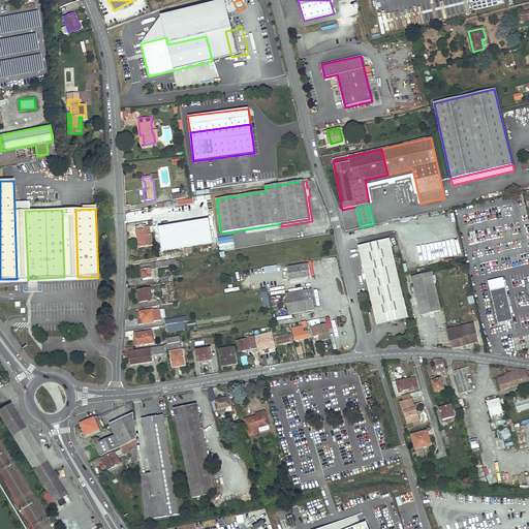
[(78,277),(75,210),(64,210),(67,278),(78,277)]
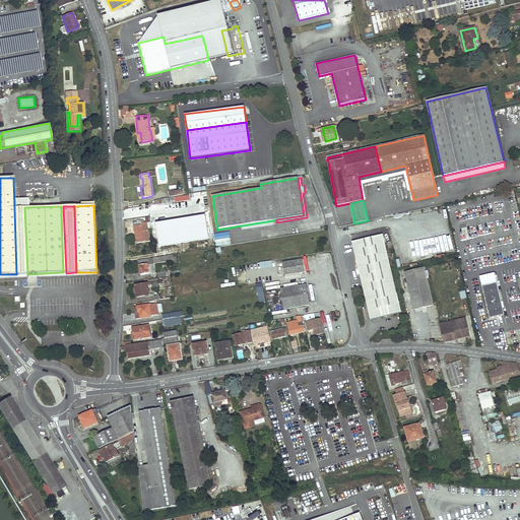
[(24,207),(14,208),(16,274),(27,274),(24,207)]
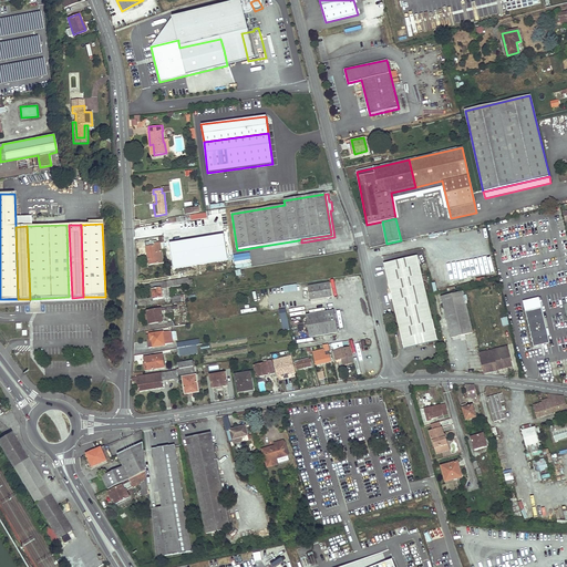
[(163,263),(161,244),(157,244),(156,240),(152,240),(152,241),(146,243),(148,265),(163,263)]
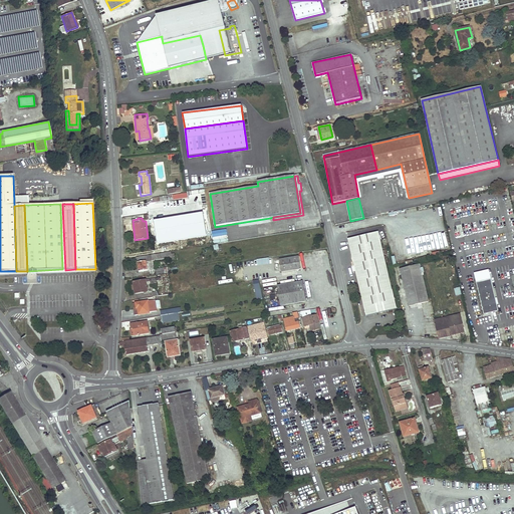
[(270,218),(239,223),(240,228),(271,223),(270,218)]
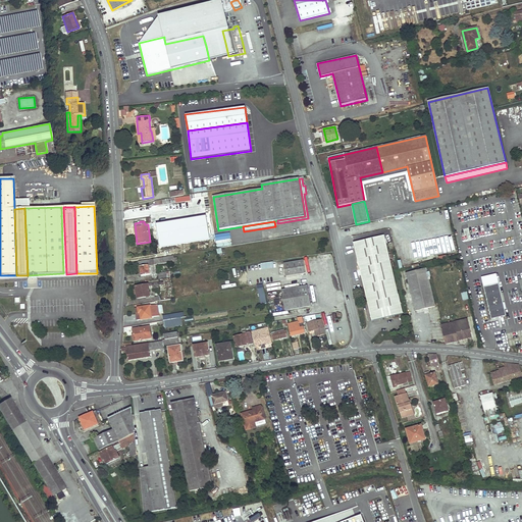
[(471,241),(469,228),(462,230),(463,242),(471,241)]
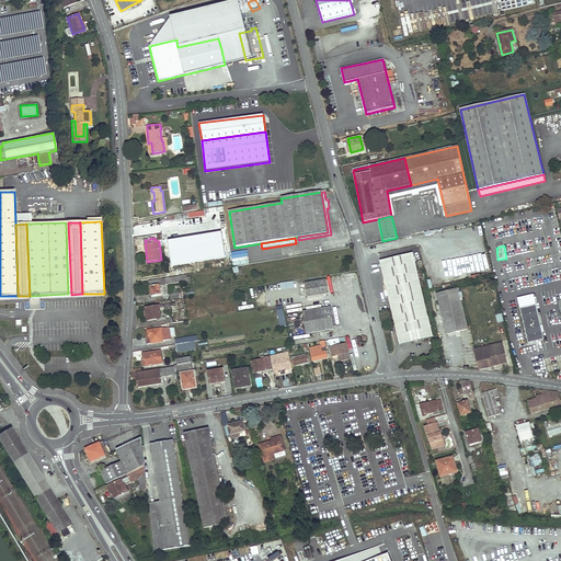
[(232,265),(249,264),(248,251),(231,252),(232,265)]
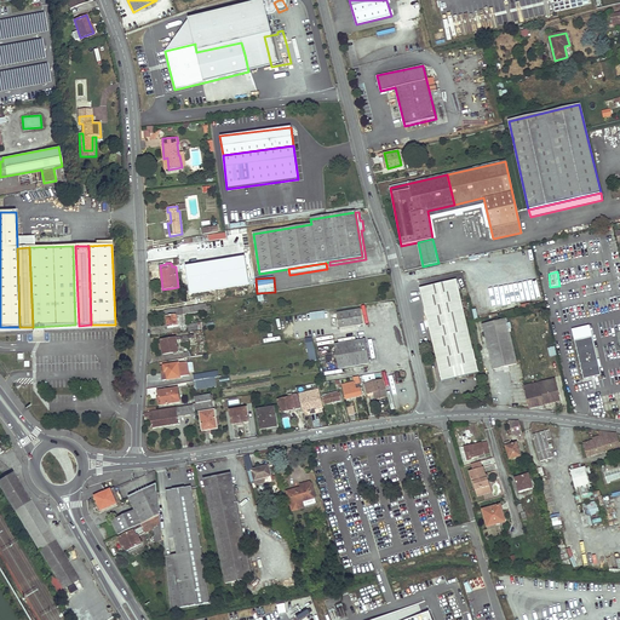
[(478,372),(457,280),(420,288),(442,382),(478,372)]
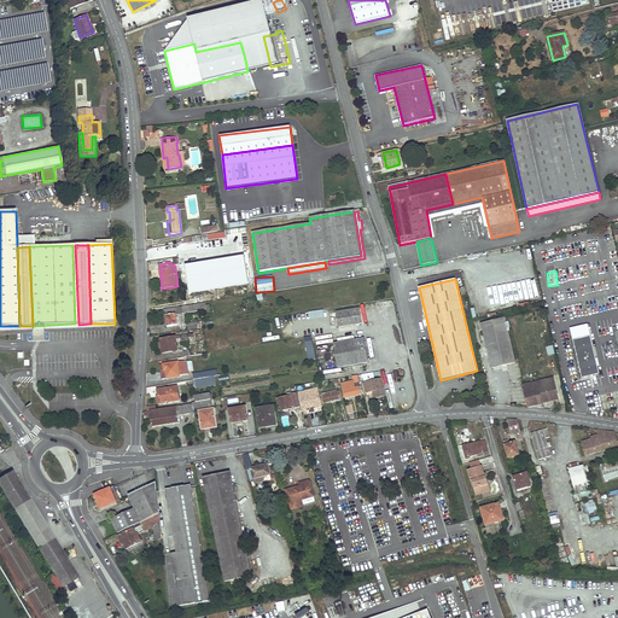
[(178,325),(175,308),(164,309),(167,327),(178,325)]
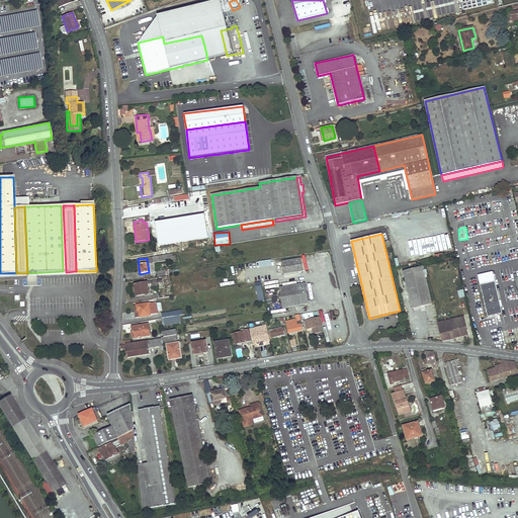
[(303,271),(300,258),(281,261),(283,274),(303,271)]
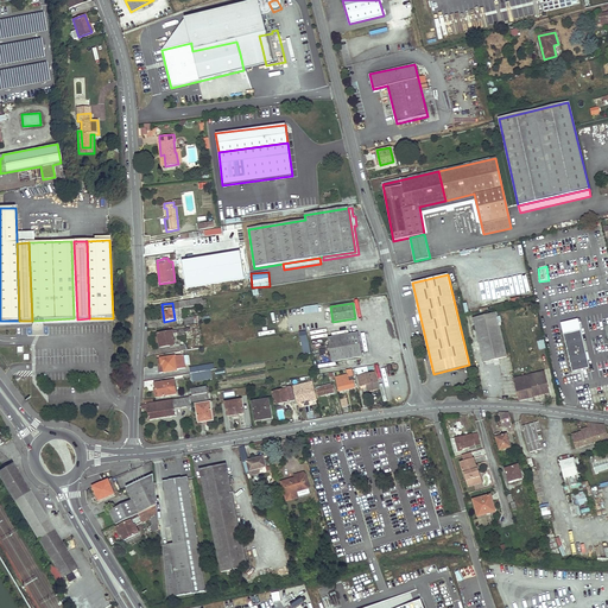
[(507,356),(498,312),(474,318),(485,362),(507,356)]
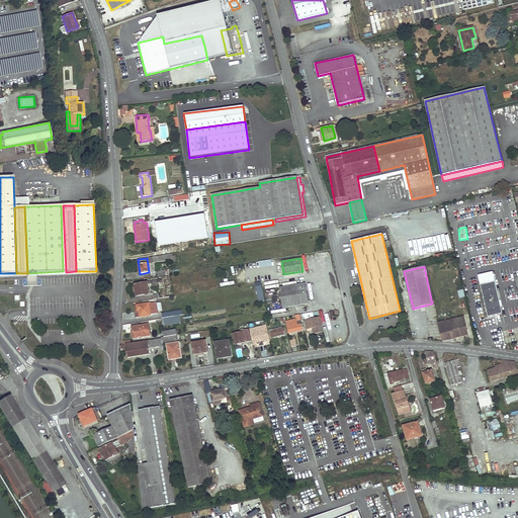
[(495,281),(480,285),(488,317),(502,314),(495,281)]
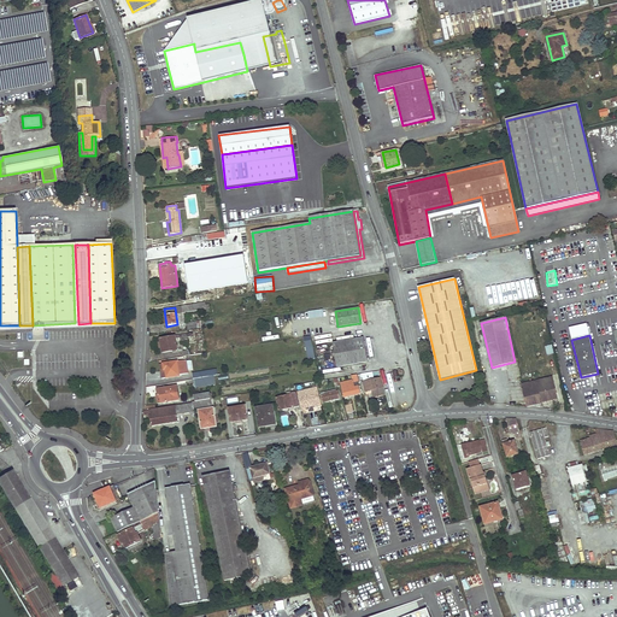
[(175,338),(175,336),(159,339),(160,353),(177,351),(175,338)]
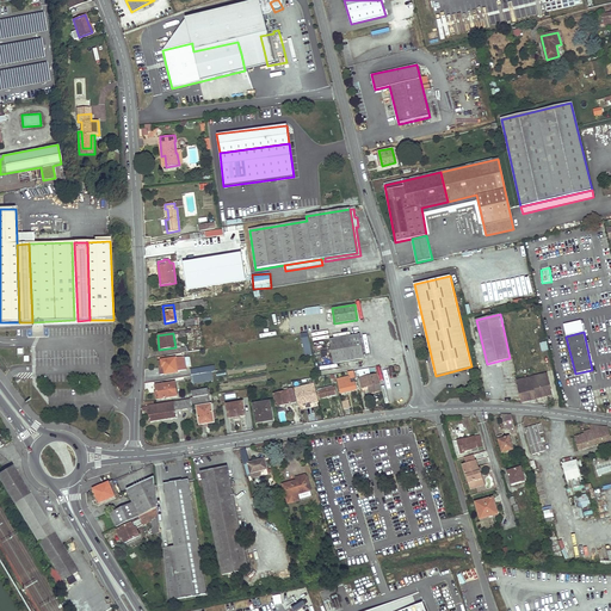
[(362,347),(360,335),(331,340),(332,353),(334,363),(337,363),(364,358),(362,347)]
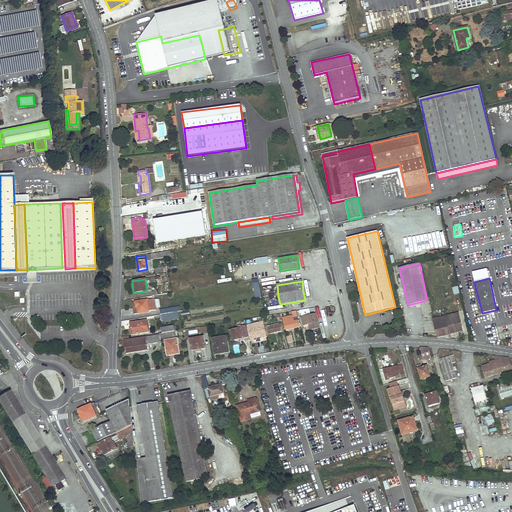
[(256,299),(262,298),(258,284),(253,285),(256,299)]
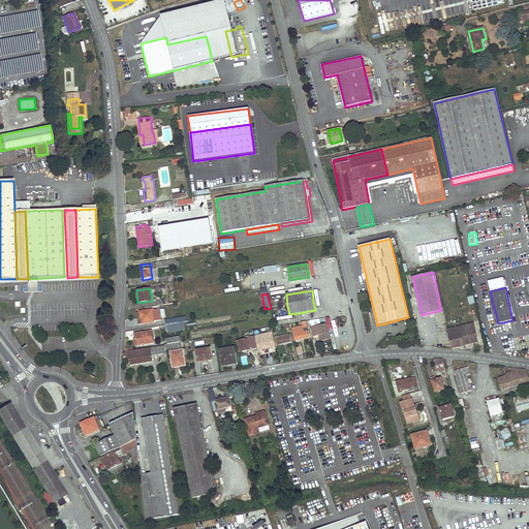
[(159,309),(136,313),(138,324),(141,324),(141,325),(154,323),(153,320),(160,319),(159,309)]
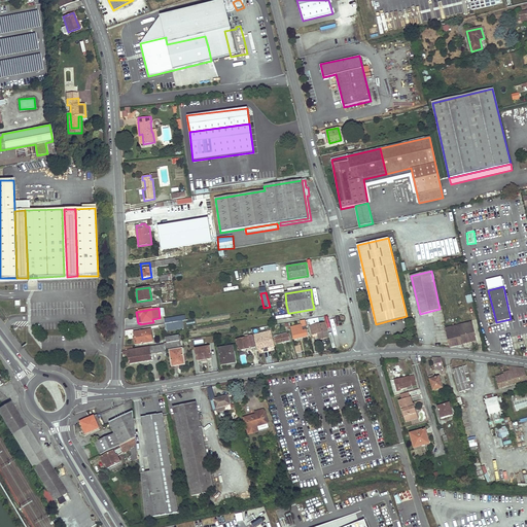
[(326,331),(324,323),(319,324),(318,322),(314,323),(314,321),(312,322),(311,319),(305,320),(307,326),(307,327),(310,326),(312,335),(317,334),(326,331)]
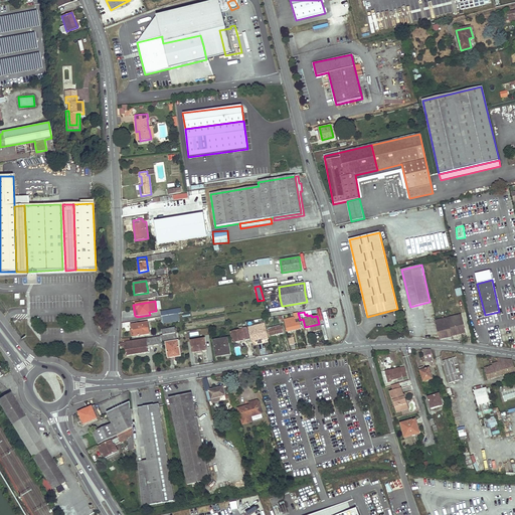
[(300,319),(298,313),(294,313),(294,317),(285,320),(288,332),(301,329),(299,323),(296,324),(295,320),(300,319)]
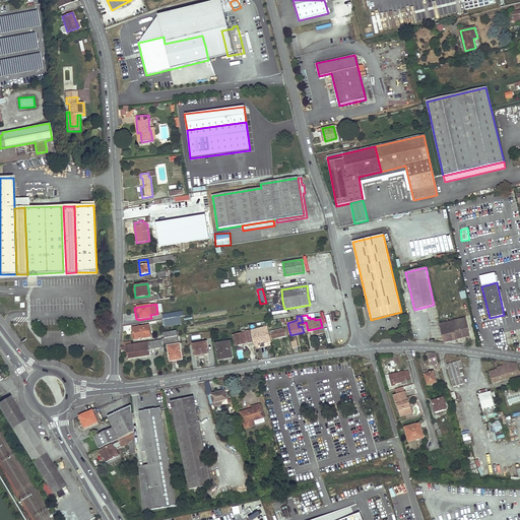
[(457,339),(470,336),(466,318),(465,318),(464,316),(460,317),(461,319),(453,321),(457,339)]
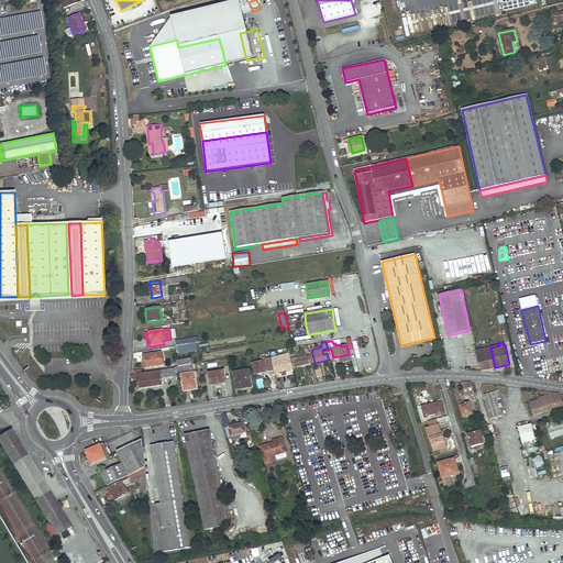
[(495,367),(490,348),(488,346),(476,349),(481,371),(495,367)]
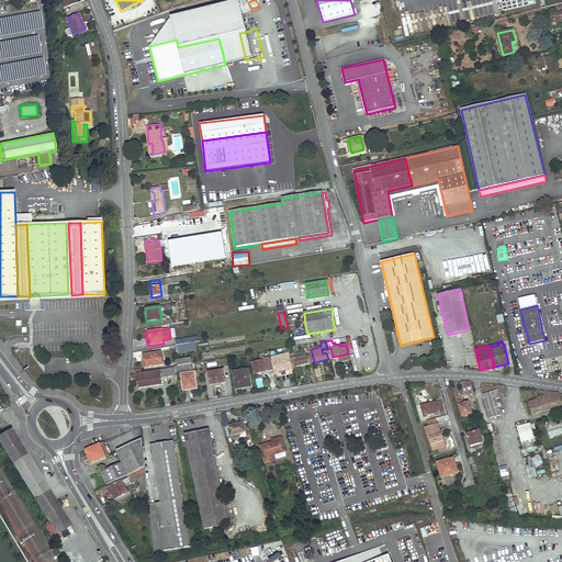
[(163,364),(161,351),(143,355),(144,359),(146,358),(147,367),(163,364)]
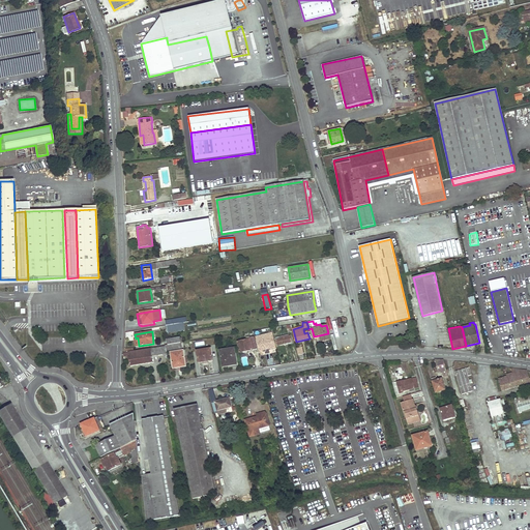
[(272,333),(256,337),(259,351),(264,350),(268,349),(271,348),(271,350),(275,349),(272,333)]
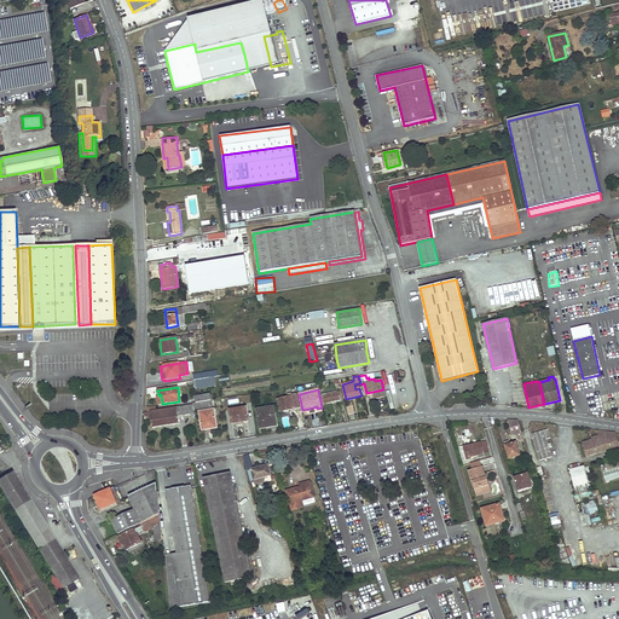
[(383,389),(372,392),(375,399),(386,397),(385,389),(383,389)]
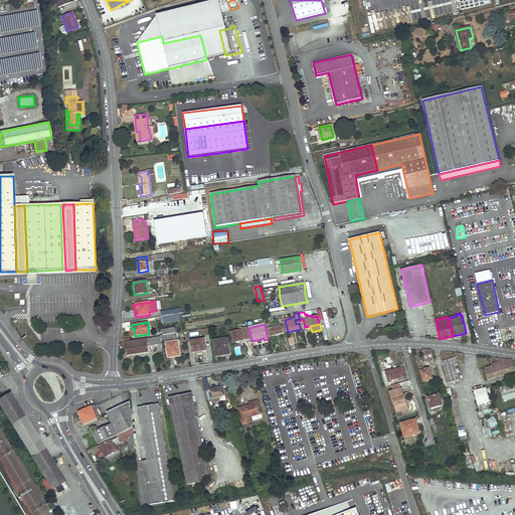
[(248,339),(246,327),(242,328),(242,326),(239,327),(239,330),(230,332),(232,342),(248,339)]
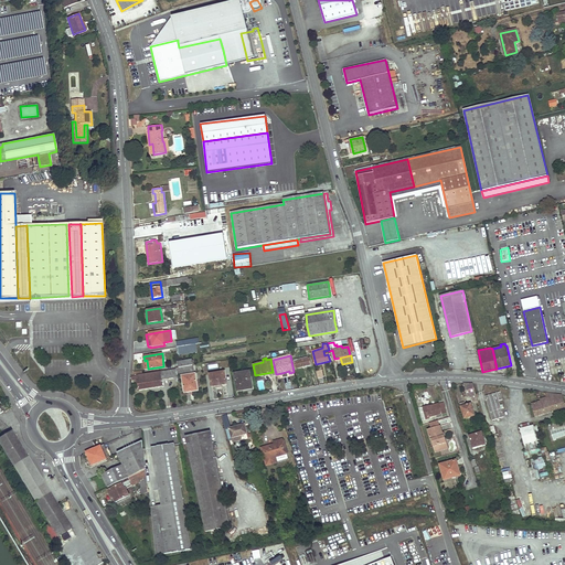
[(296,369),(310,365),(309,358),(308,358),(308,359),(307,360),(306,358),(301,359),(301,361),(298,361),(295,362),(296,369)]
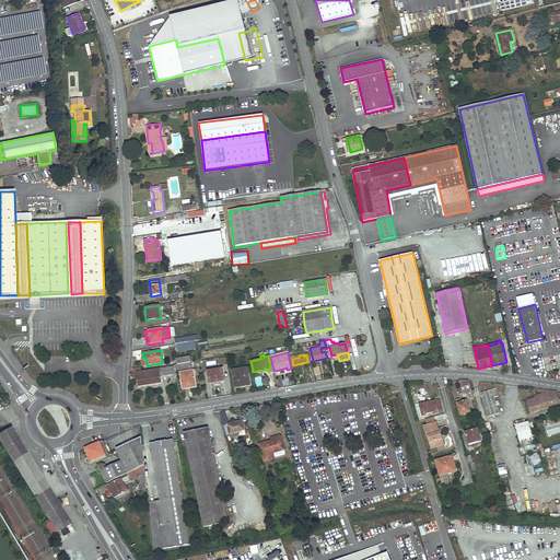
[(163,375),(176,373),(176,371),(175,365),(130,373),(131,377),(136,376),(138,386),(161,382),(160,376),(160,373),(163,373),(163,375)]
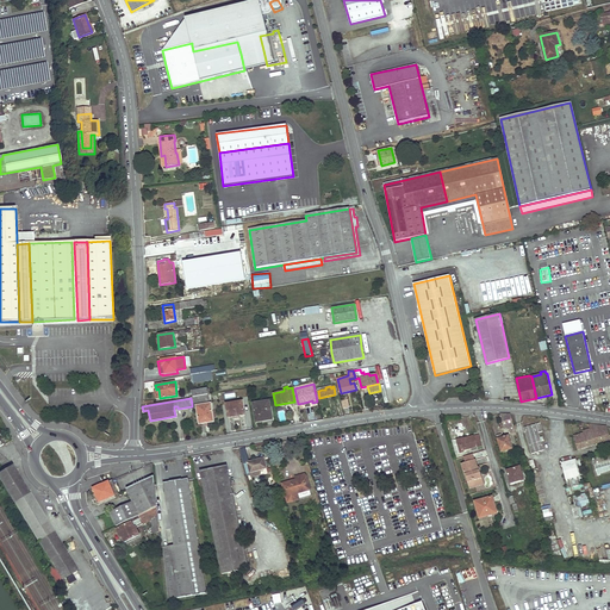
[(244,415),(242,402),(226,404),(228,417),(234,417),(240,416),(244,415)]
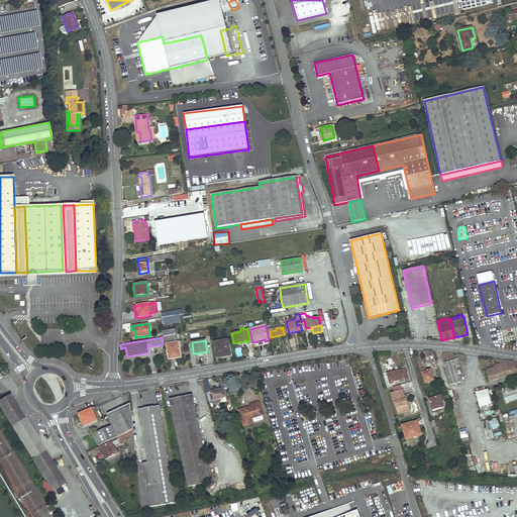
[(231,355),(228,340),(215,342),(217,357),(222,356),(231,355)]
